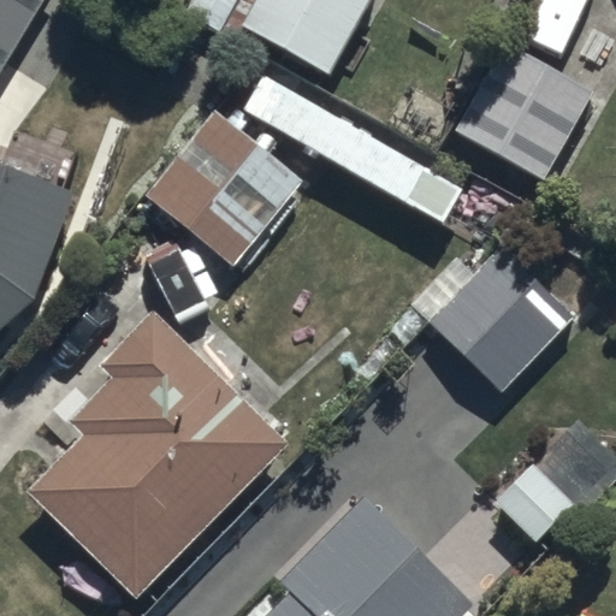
[(0,0),(0,73),(43,0),(0,0)]
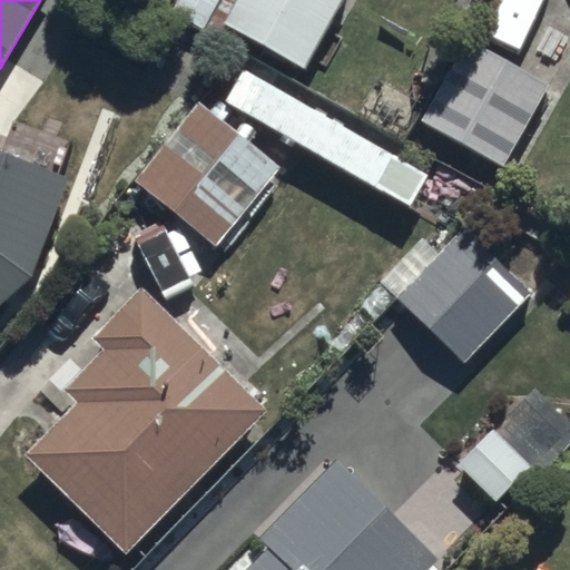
[(226,27),(301,71),(341,0),(174,0),(166,13),(216,42),(226,27)]
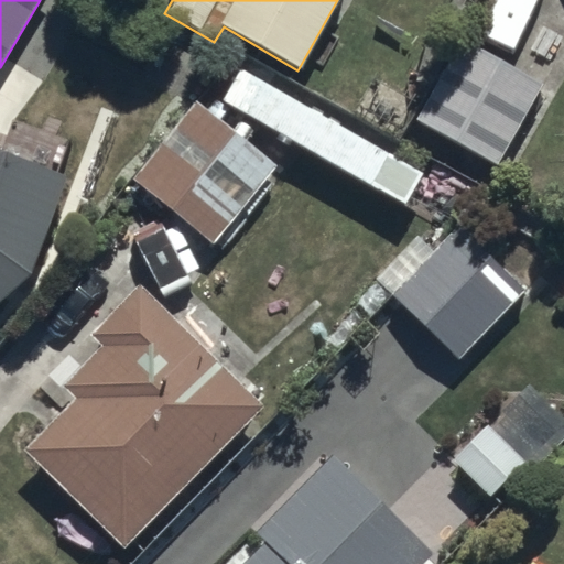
[(462,42),(414,120),(497,167),(542,87),(462,42)]
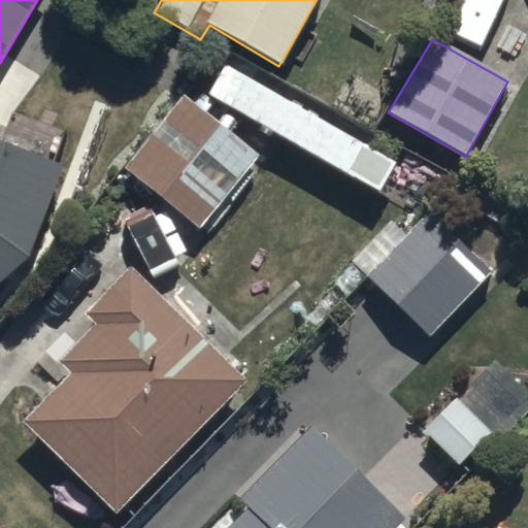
[(225,65),(206,94),(378,194),(396,164),(225,65)]
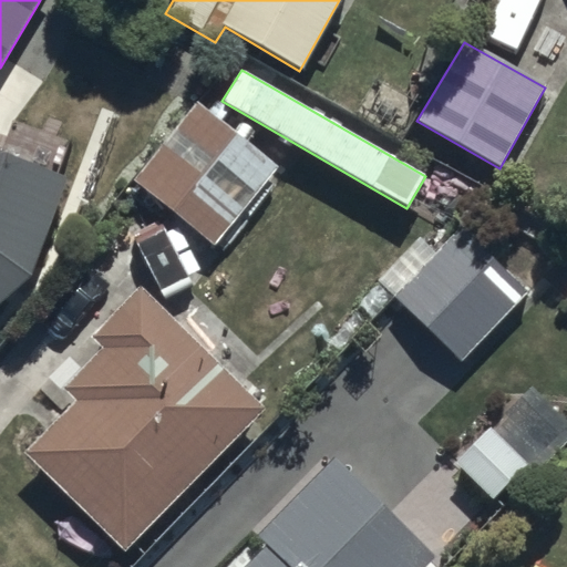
[(194,102),(130,183),(213,248),(276,171),(245,146),(256,133),(215,101),(206,111),(194,102)]
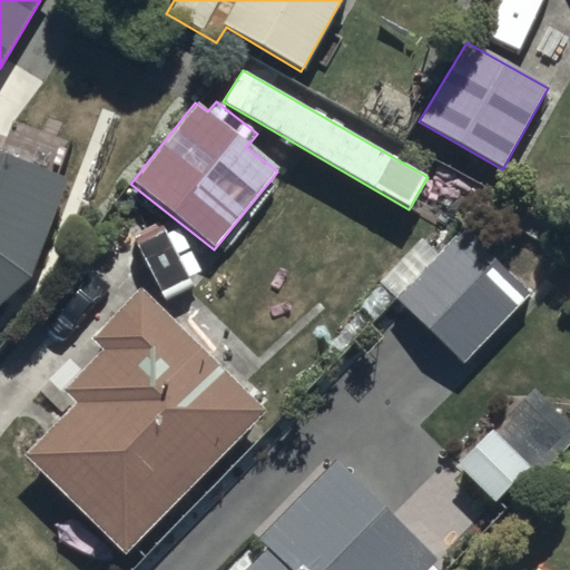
[(0,307),(31,279),(67,182),(58,178),(70,144),(12,124),(7,139),(0,136),(0,307)]
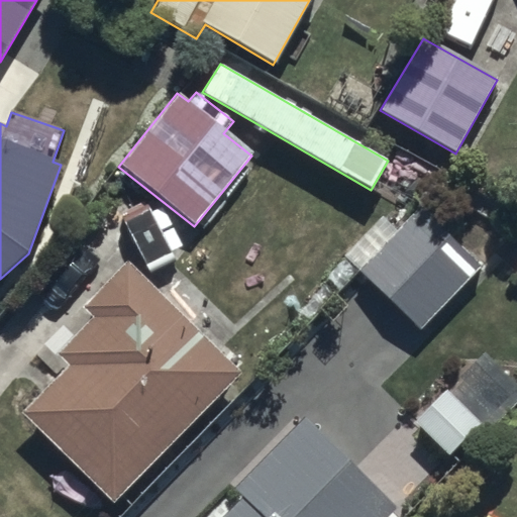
[(416,210),(355,273),(420,331),(479,268),(416,210)]
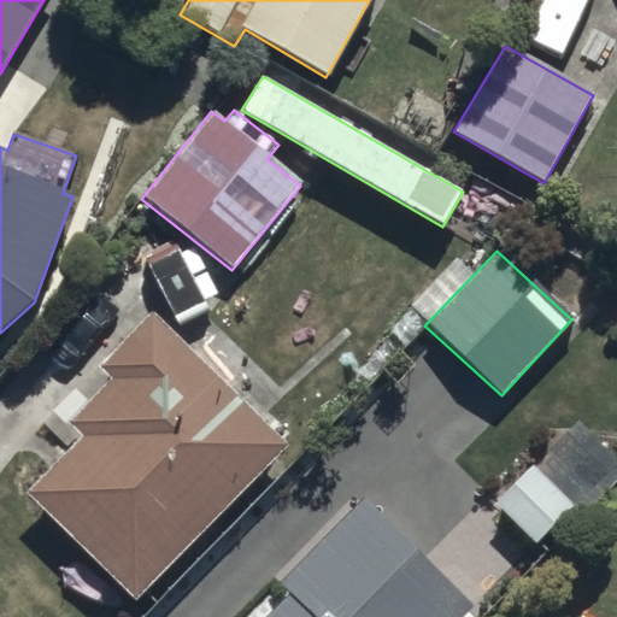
[(81,436),(24,495),(134,601),(286,445),(152,315),(99,369),(109,378),(66,422),(81,436)]
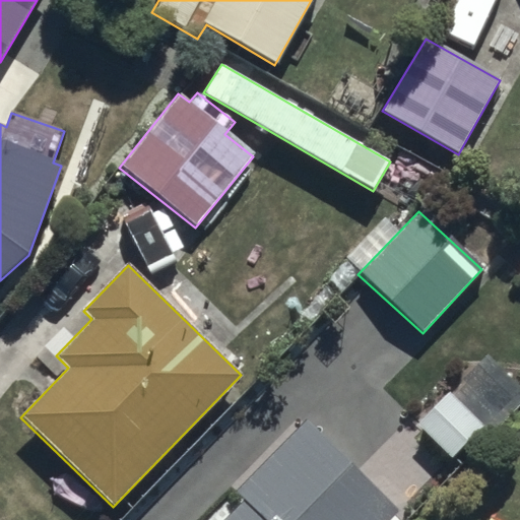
[(472,374),(414,429),(446,462),(505,407),(472,374)]
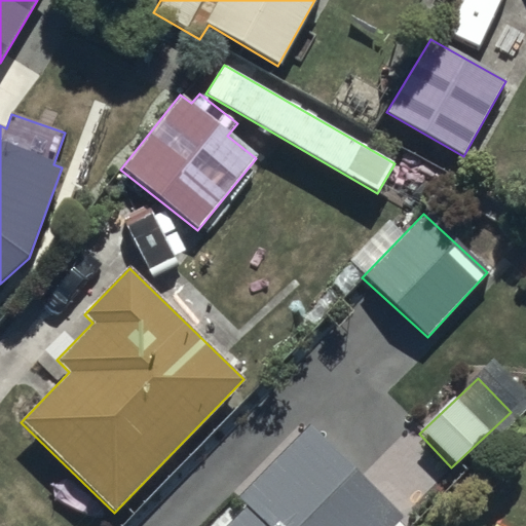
[(246,510),(227,525),(397,525),(401,522),(311,428),(236,500),(246,510)]
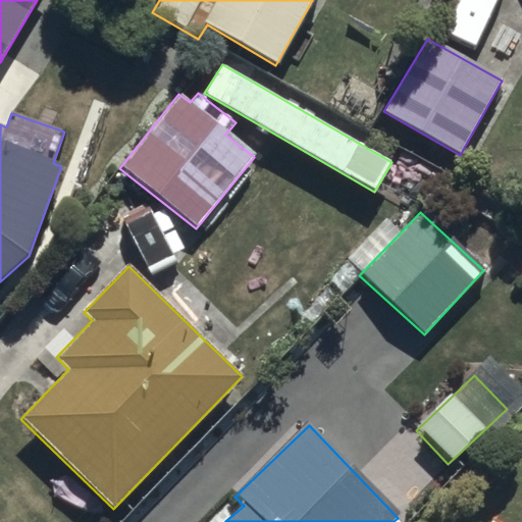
All buildings are outlined.
